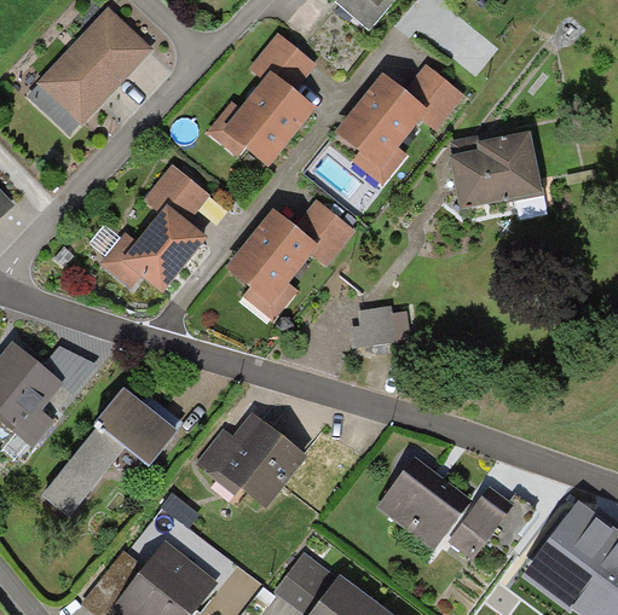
[(335,0),(369,29),(393,0),(335,0)]
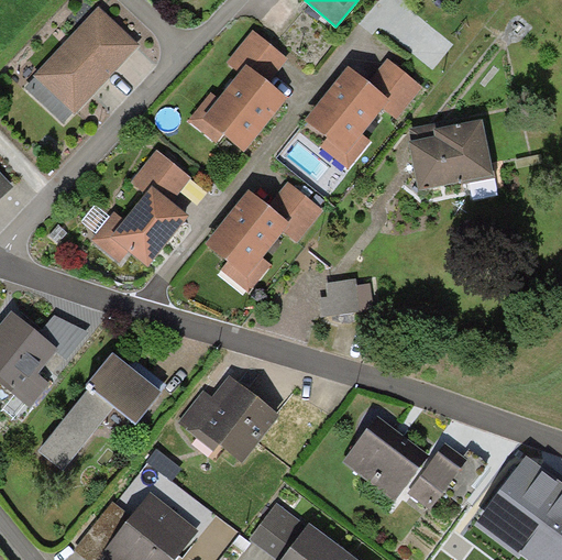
[(140,43),(99,4),(33,74),(35,75),(72,110),(74,112),(94,91),(140,43)]
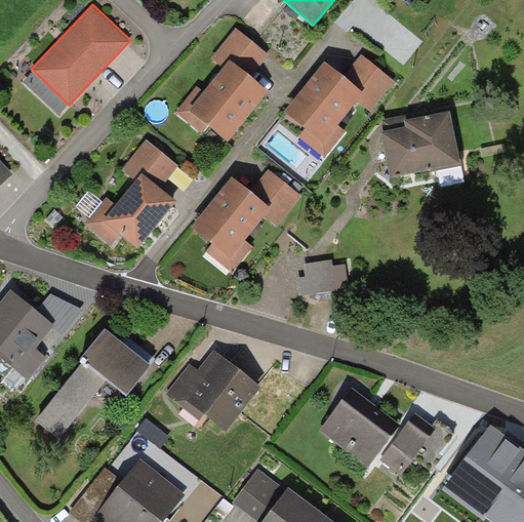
[(230,58),(249,75),(268,52),(236,26),(210,56),(223,67),(230,58)]
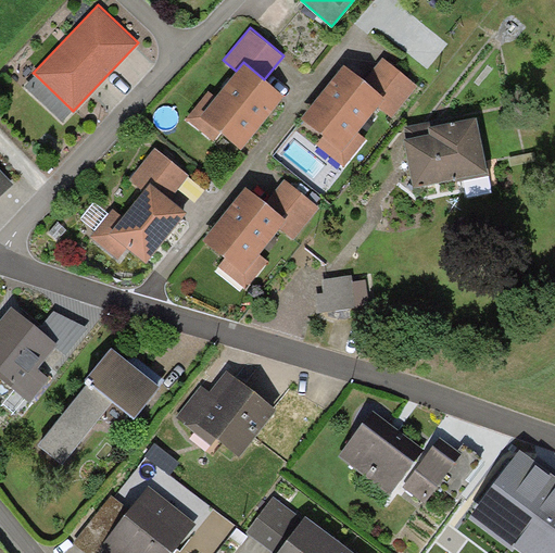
[(382,57),(363,80),(385,98),(378,105),(391,115),(416,84),(382,57)]
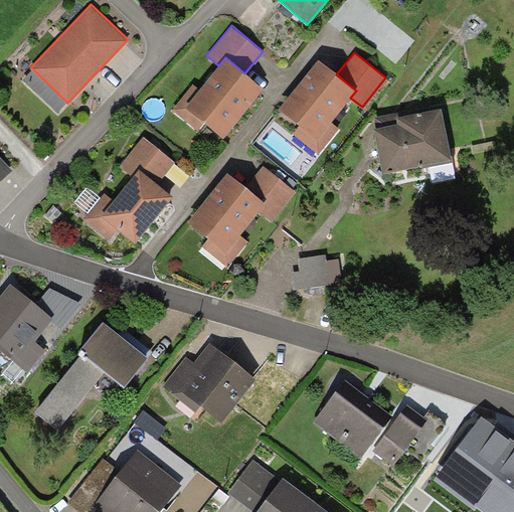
[(203,122),(222,138),(263,89),(248,77),(244,73),(225,57),(218,65),(199,89),(193,82),(172,109),(197,129),(203,122)]
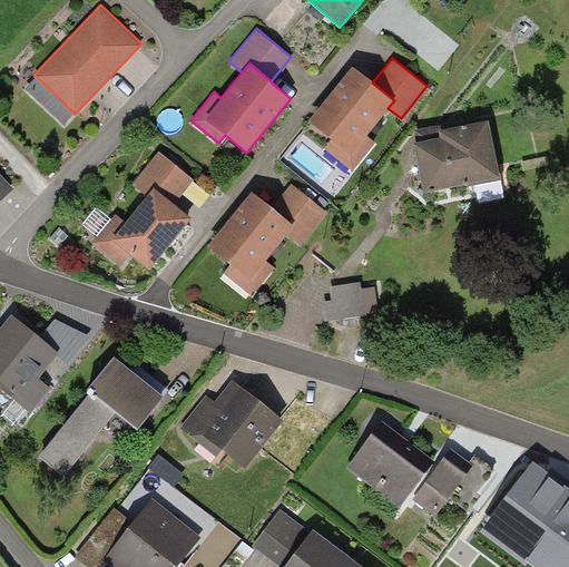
[(365,77),(352,67),(307,121),(330,139),(323,146),(352,169),(375,140),(366,134),(388,108),(394,100),(372,82),(365,77)]
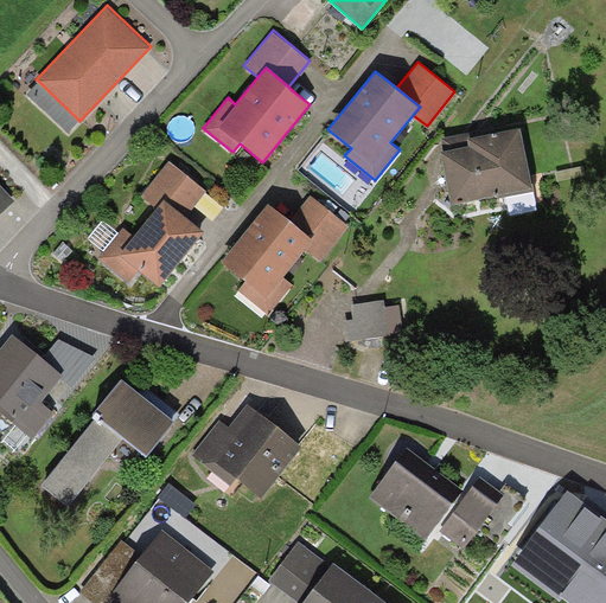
[(77,119),(38,81),(26,92),(67,130),(77,119)]
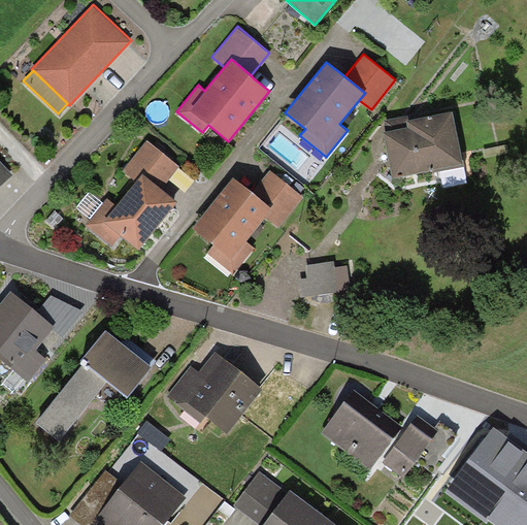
[(453,110),(405,120),(407,127),(397,129),(383,131),(392,178),(463,164),(453,110)]
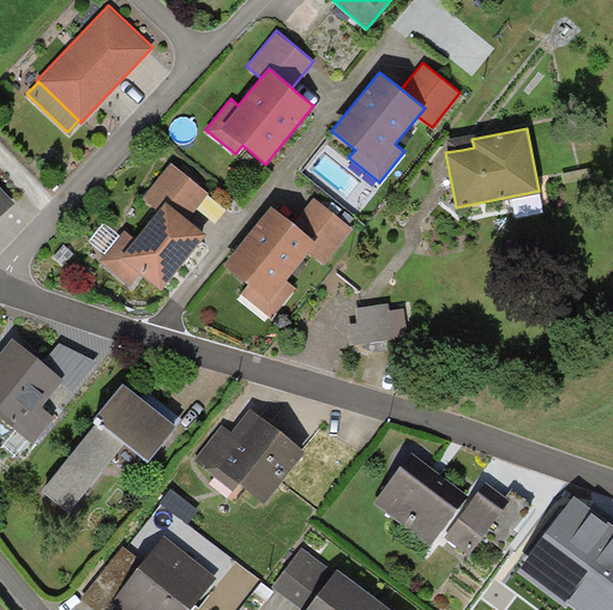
[(166,201),(186,218),(208,192),(170,162),(142,197),(158,210),(166,201)]
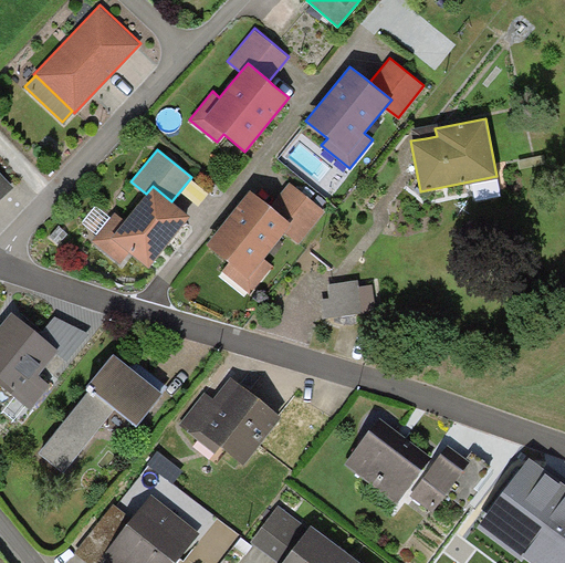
[(0,197),(13,186),(0,170),(0,197)]
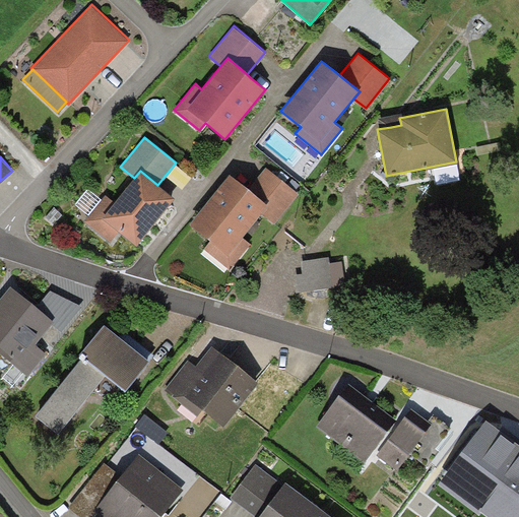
[(266,166),(247,189),(267,205),(262,212),(273,221),(298,192),(266,166)]
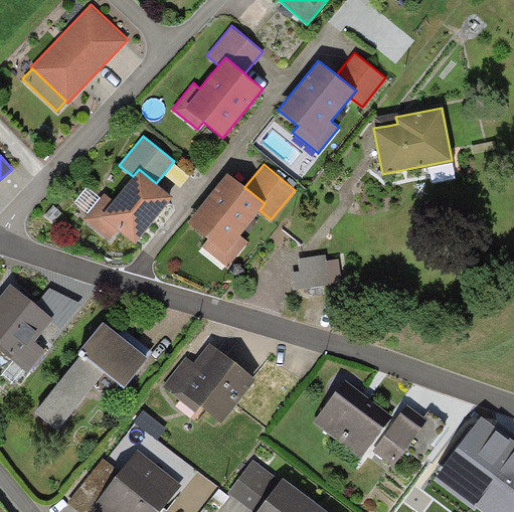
[(156,183),(139,169),(133,176),(114,199),(105,192),(83,217),(110,238),(117,229),(135,243),(172,196),(161,187),(156,183)]
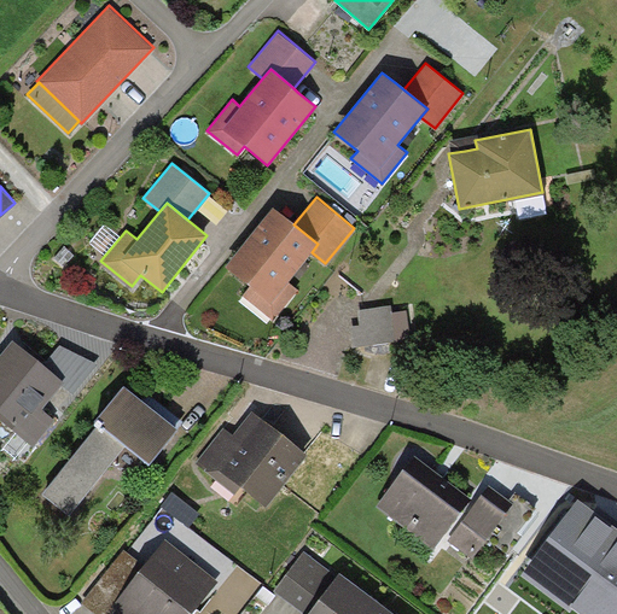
[(289,221),(273,208),(225,267),(248,286),(242,293),(273,319),(298,287),(289,280),(312,252),(318,244),(294,224),(289,221)]
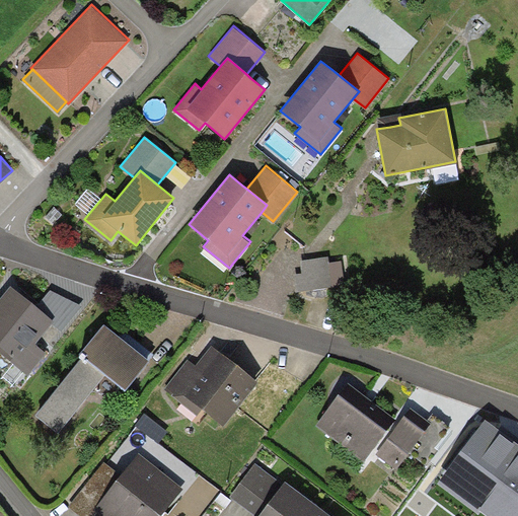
[(327,254),(299,259),(301,272),(294,273),(296,290),(331,285),(328,261),(327,254)]
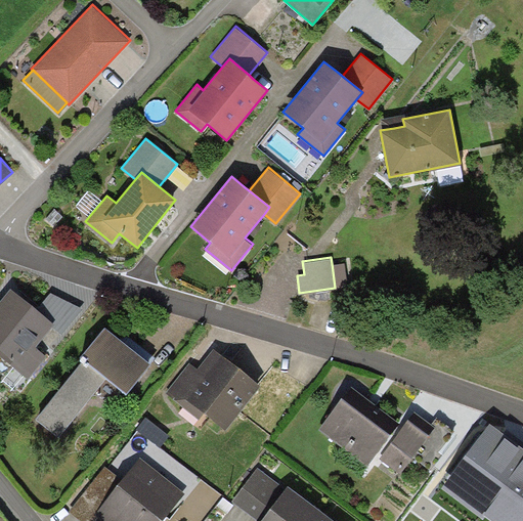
[(332,263),(335,288),(348,287),(345,261),(332,263)]
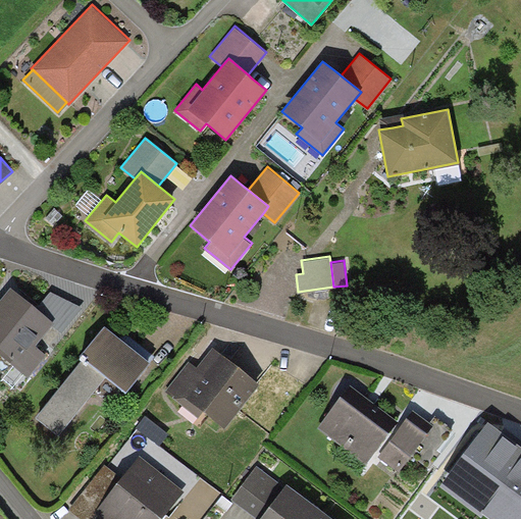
[(36,308),(10,288),(0,299),(0,354),(28,376),(45,354),(35,346),(52,324),(53,322),(36,308)]
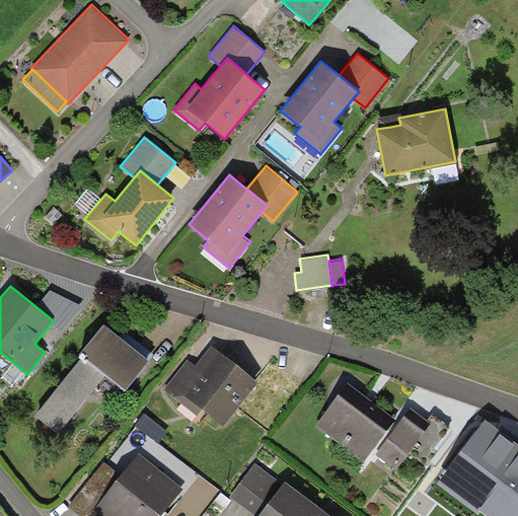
[(50,289),(35,306),(53,320),(52,322),(61,329),(81,304),(50,289)]
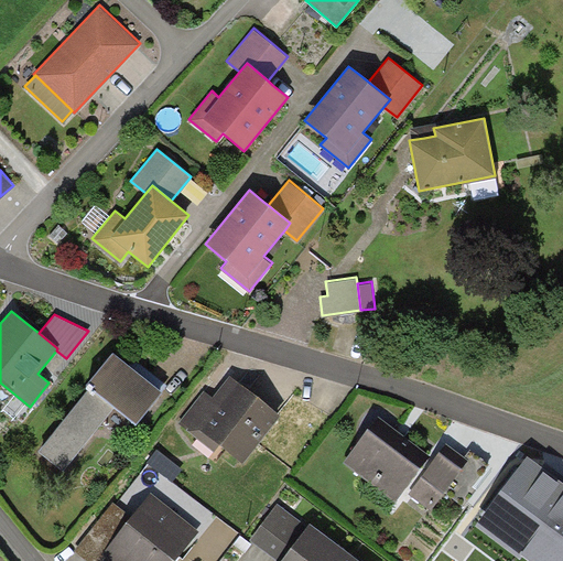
[(128,365),(112,353),(86,387),(87,388),(39,451),(63,471),(112,407),(136,425),(162,391),(160,390),(144,378),(128,365)]
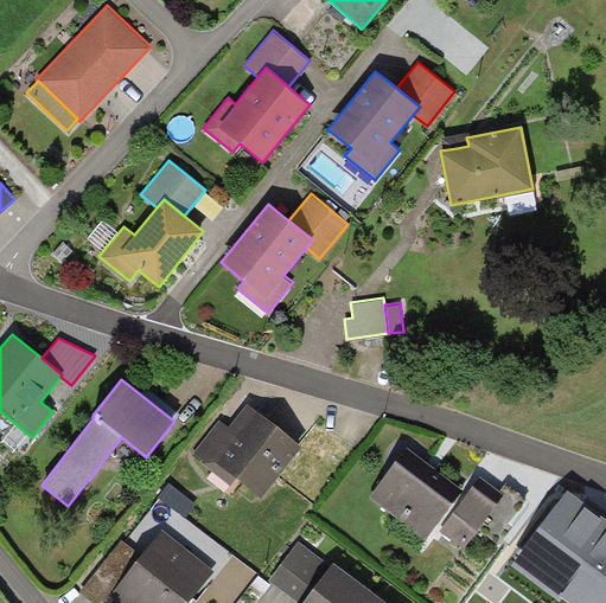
[(144,384),(138,392),(155,406),(172,419),(178,412),(144,384)]
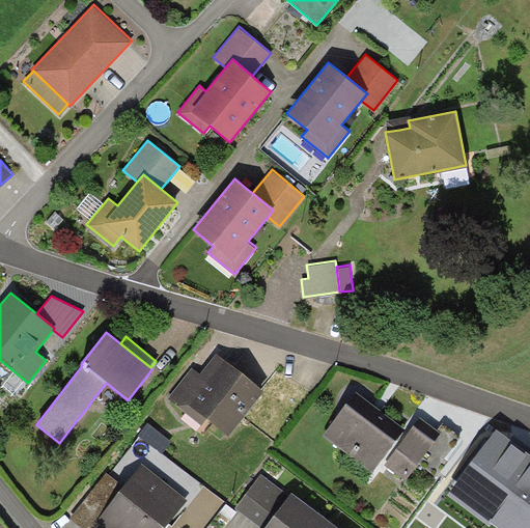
[(263,391),(216,352),(199,372),(192,366),(167,396),(201,423),(205,418),(227,435),(263,391)]
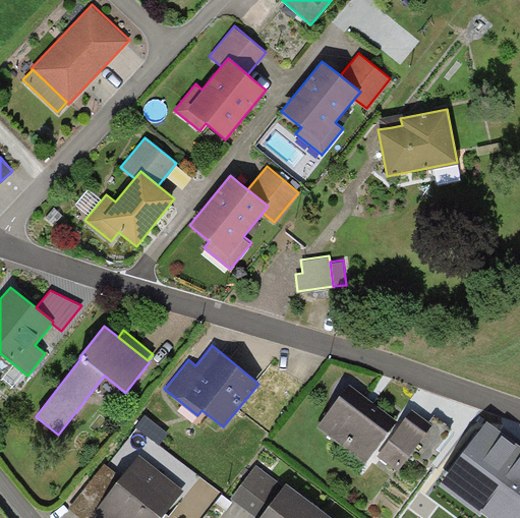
[(368,398),(348,383),(316,425),(364,461),(373,449),(378,452),(401,422),(368,398)]
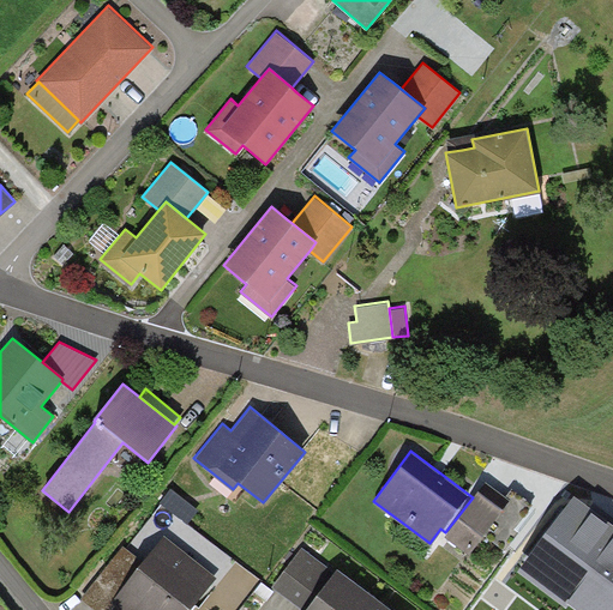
[(485,481),(473,497),(445,532),(444,535),(468,553),(509,499),(485,481)]
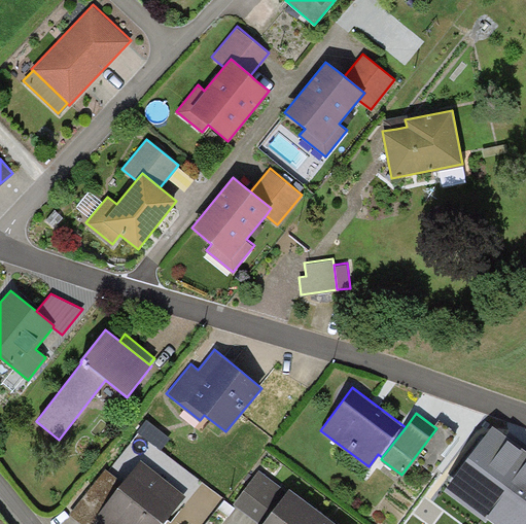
[(169,437),(146,418),(137,430),(160,448),(169,437)]
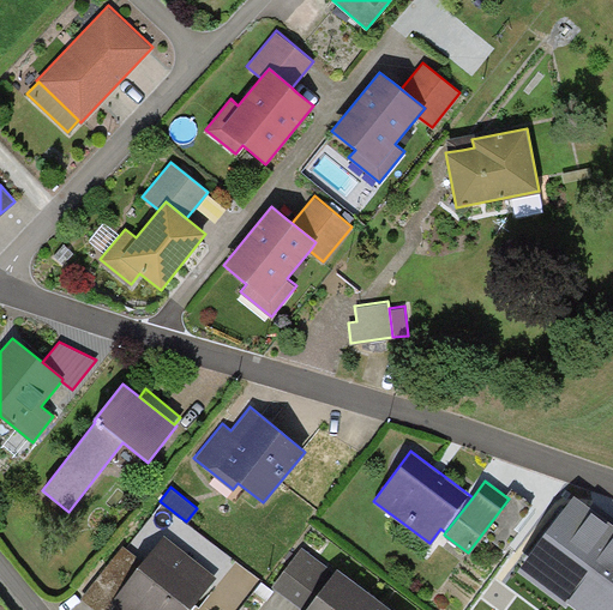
[(612,609),(612,518),(576,490),(518,568),(576,609),(612,609)]
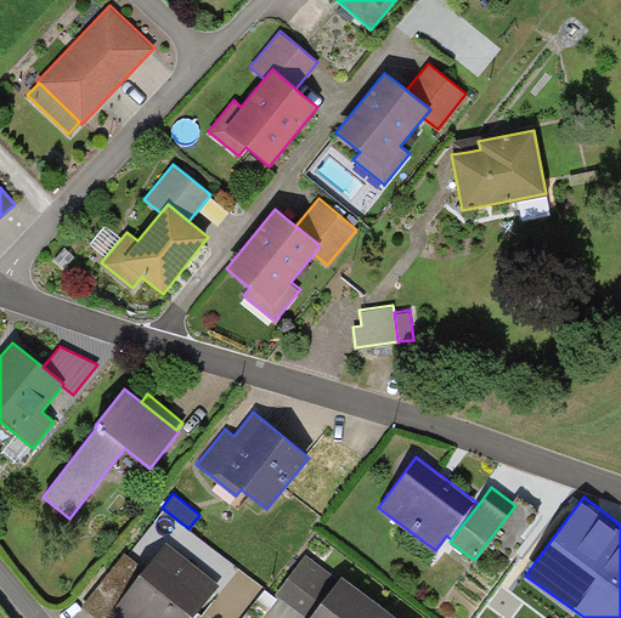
[(191,617),(219,584),(167,542),(139,576),(111,610),(122,617),(191,617)]
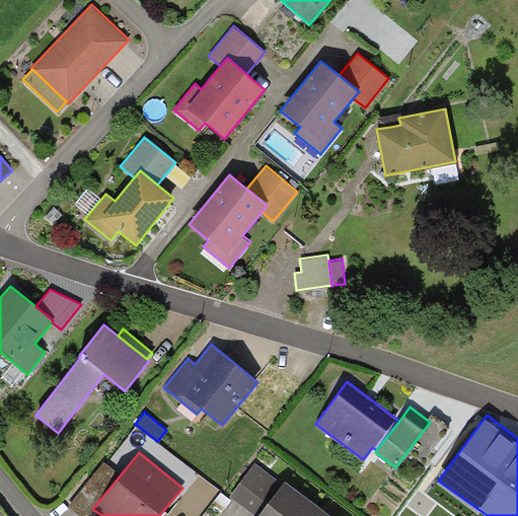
[(230,495),(259,515),(284,483),(255,461),(230,495)]
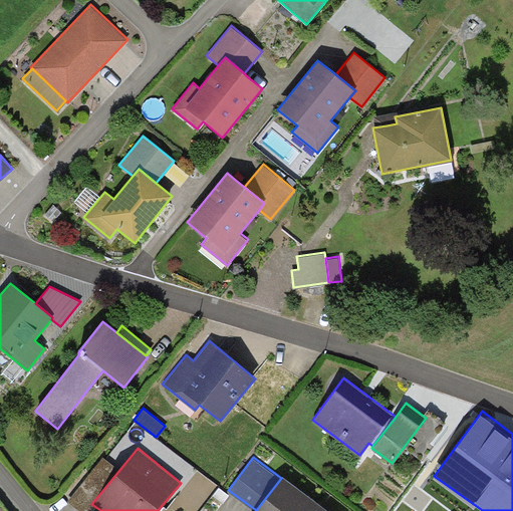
[(327,510),(282,476),(281,478),(256,510),(255,510),(327,510)]
